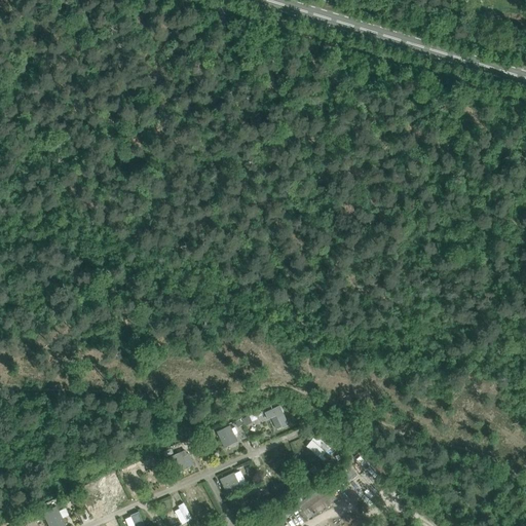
[(264,412),(268,419),(271,418),(276,429),(282,427),(283,428),(289,424),(279,405),(264,412)]
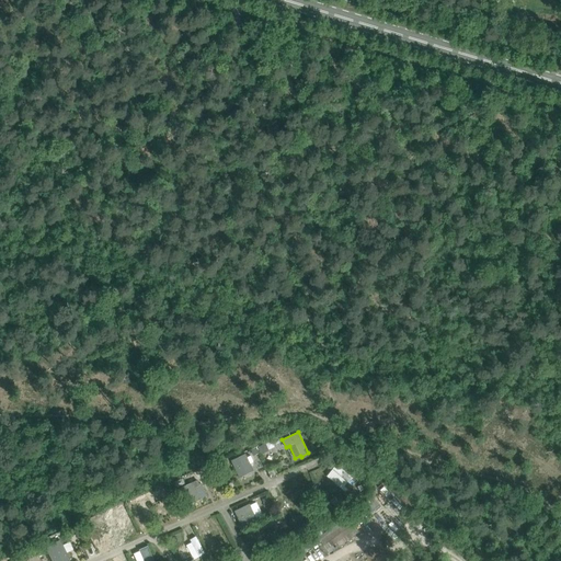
[(230,460),(239,478),(253,470),(245,454),(230,460)]
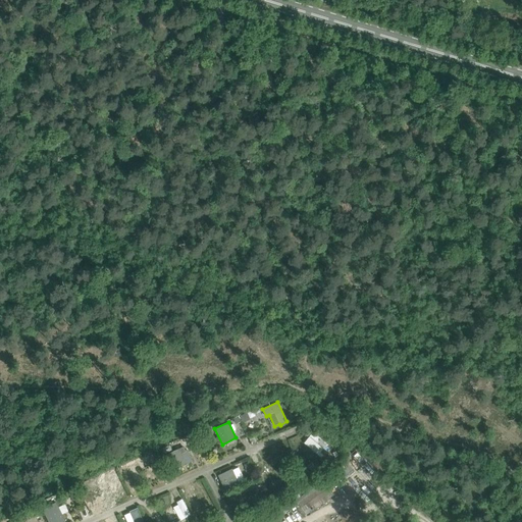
[(165,455),(172,470),(191,462),(186,451),(181,453),(179,449),(165,455)]
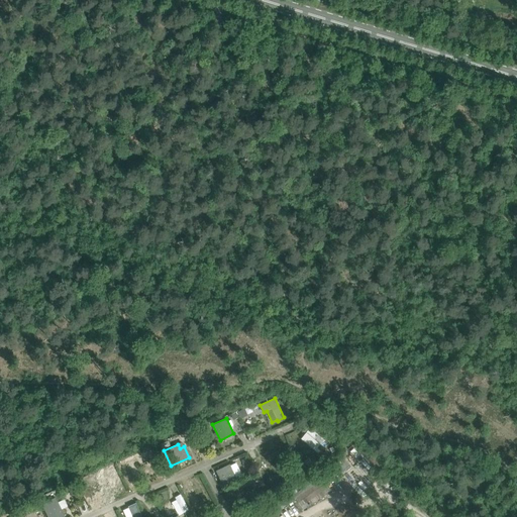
[(350,446),(316,470),(321,476),(292,495),(304,510),(331,491),(333,493),(369,468),(350,446)]
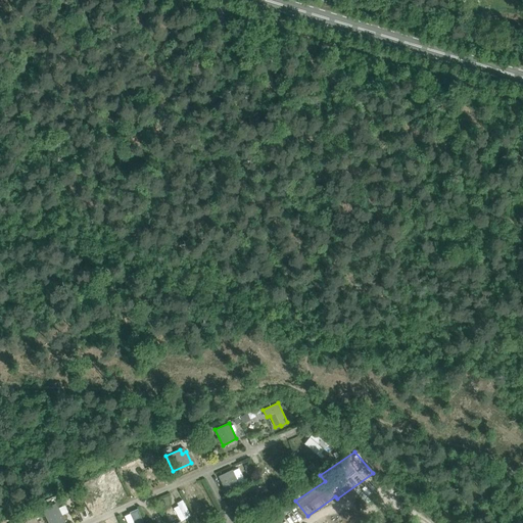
[(233,471),(219,477),(227,494),(241,487),(239,484),(233,471)]
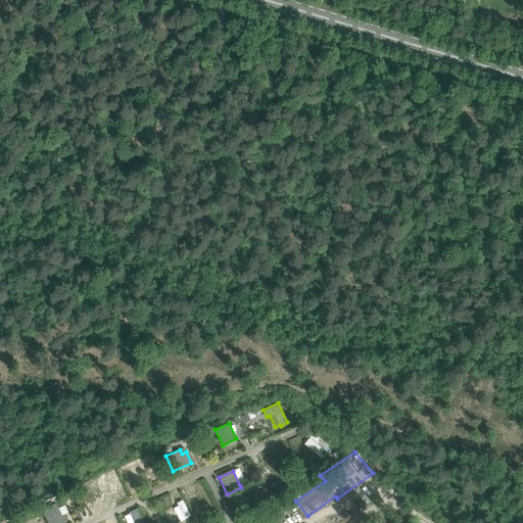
[(57,503),(43,510),(49,522),(65,522),(66,522),(62,516),(68,513),(65,506),(59,508),(57,503)]
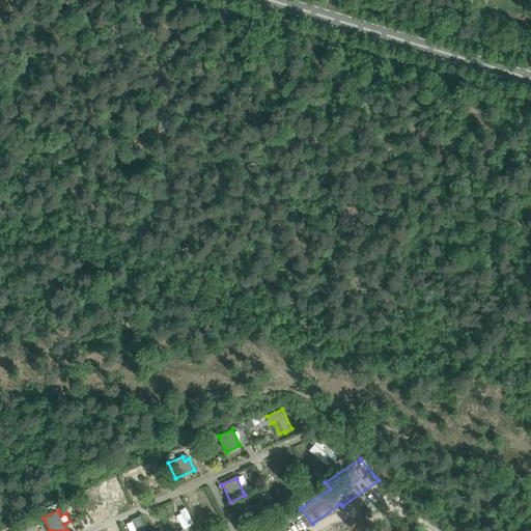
[(146,530),(141,516),(133,521),(137,530),(146,530)]
